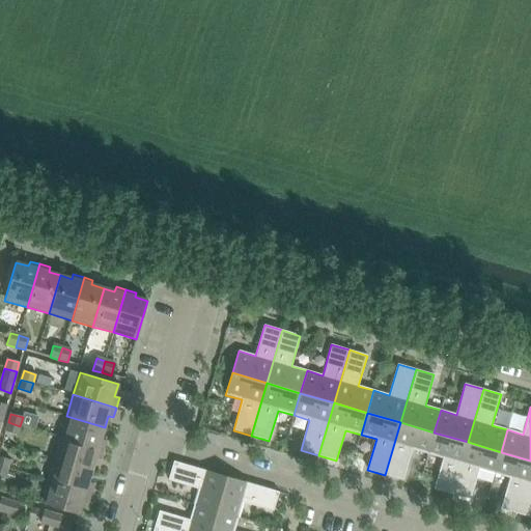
[(60,438),(103,450),(106,441),(102,439),(105,427),(66,416),(60,438)]
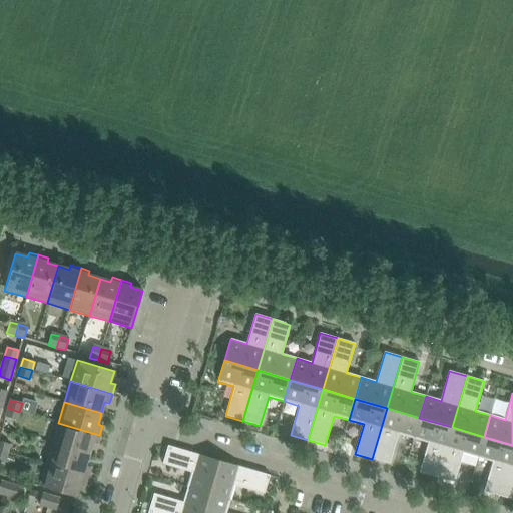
[(19,412),(8,408),(5,417),(17,420),(19,412)]
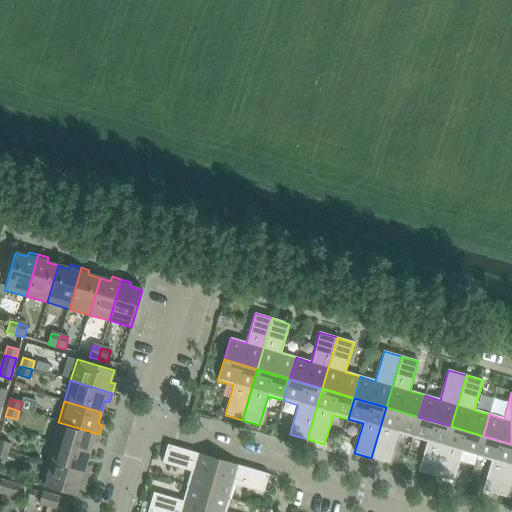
[(397,434),(412,438),(418,417),(386,407),(371,458),(389,463),(397,434)]
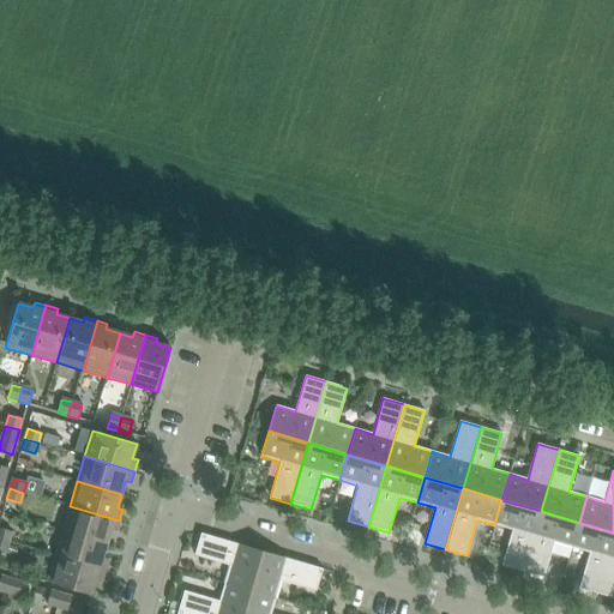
[(503,566),(523,572),(541,511),(501,500),(494,525),(512,530),(503,566)]
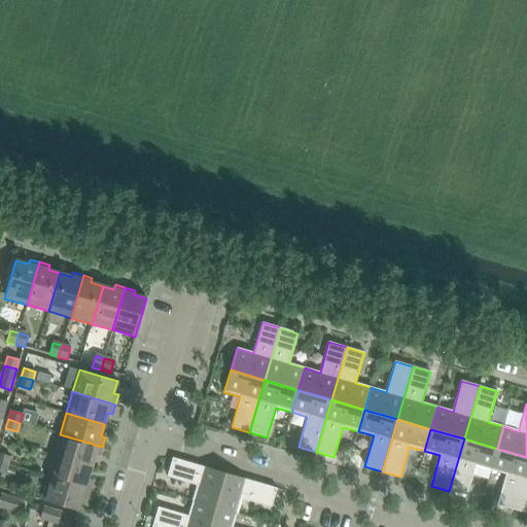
[(60,434),(54,456),(92,467),(95,455),(100,457),(102,447),(60,434)]
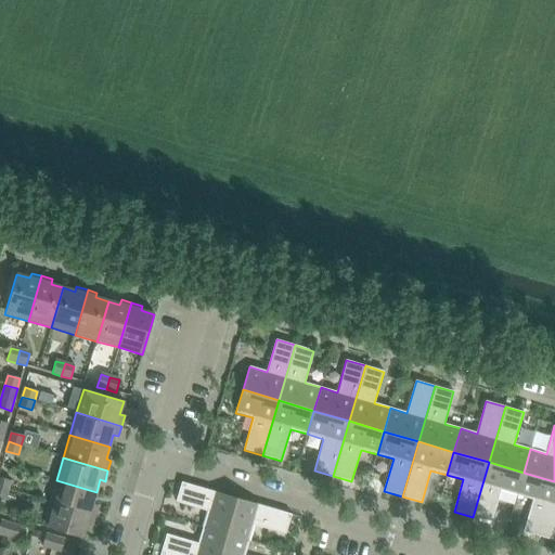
[(501,491),(517,495),(524,473),(489,462),(473,517),(491,523),(501,491)]
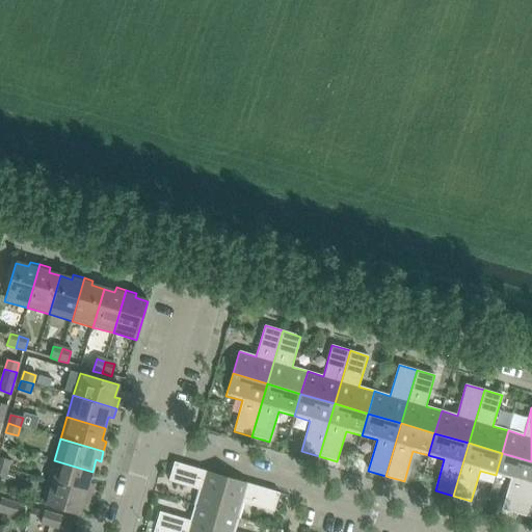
[(502,510),(520,515),(531,474),(531,461),(502,453),(496,475),(511,479),(502,510)]
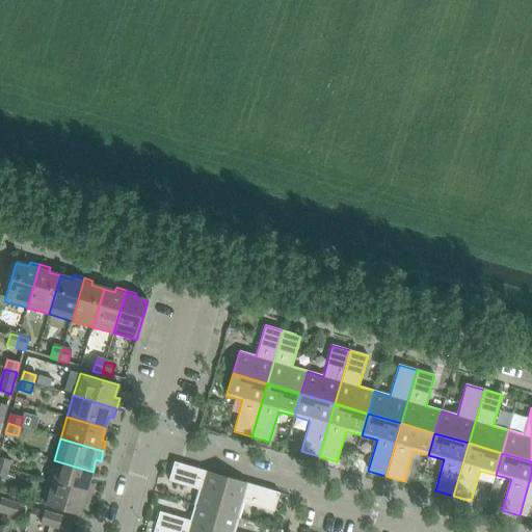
[(0,468),(7,470),(10,461),(0,457),(0,468)]
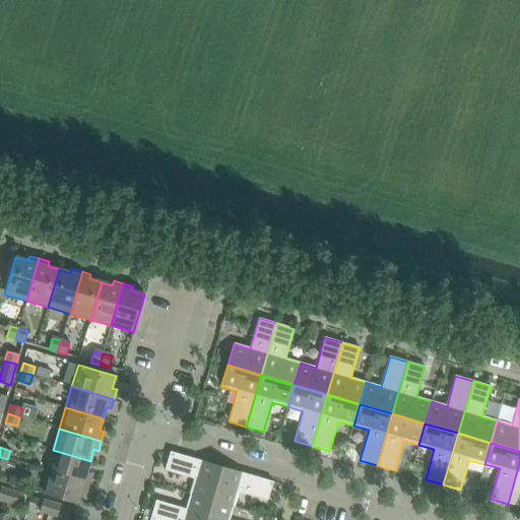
[(53,450),(47,470),(88,483),(91,473),(86,472),(90,461),(53,450)]
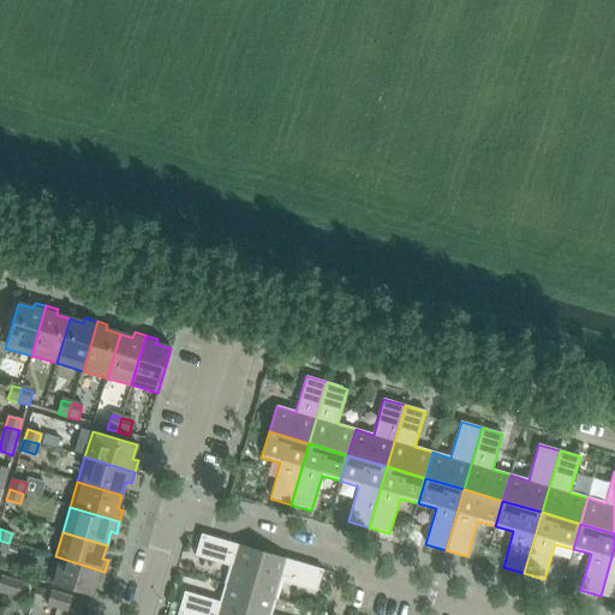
[(225,585),(250,592),(262,553),(201,535),(195,556),(230,567),(225,585)]
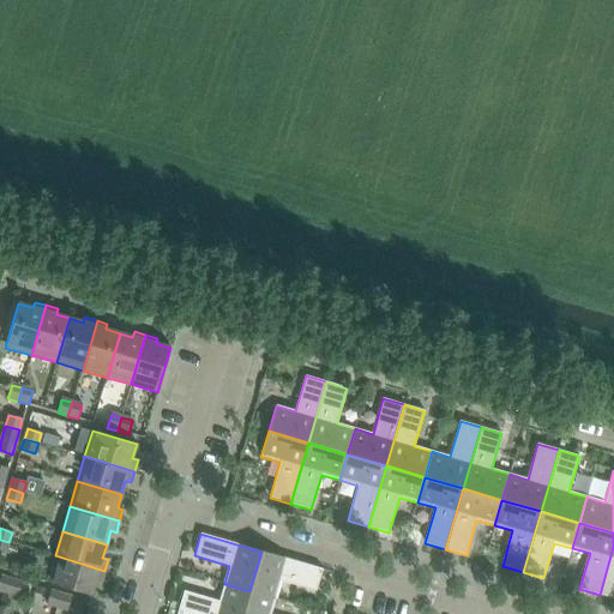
[(613,547),(600,595),(613,599),(613,547)]
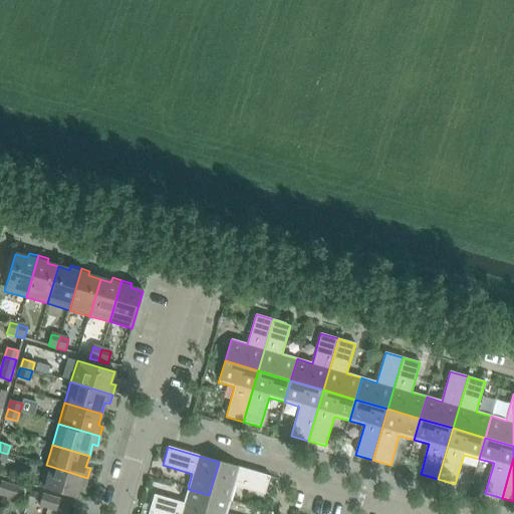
[(219,462),(209,495),(231,501),(235,486),(264,495),(270,477),(219,462)]
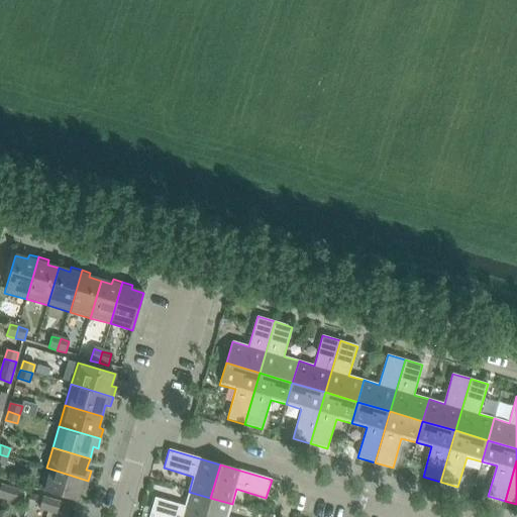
[(88,481),(46,468),(39,490),(77,501),(81,489),(85,490),(88,481)]
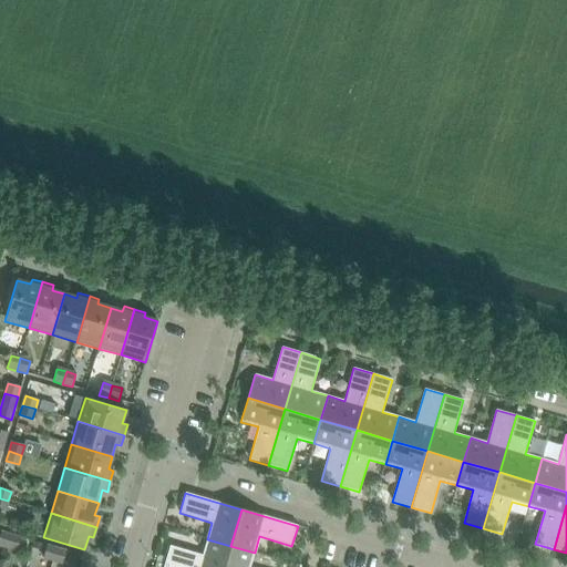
[(0,534),(0,545),(7,547),(10,535),(0,532),(0,534)]
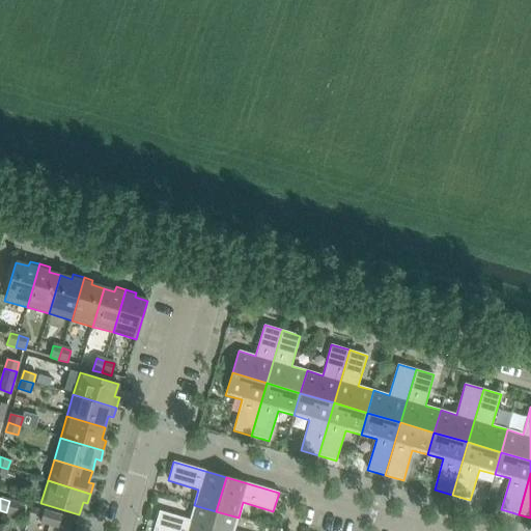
[(9,501),(6,512),(15,515),(19,503),(9,501)]
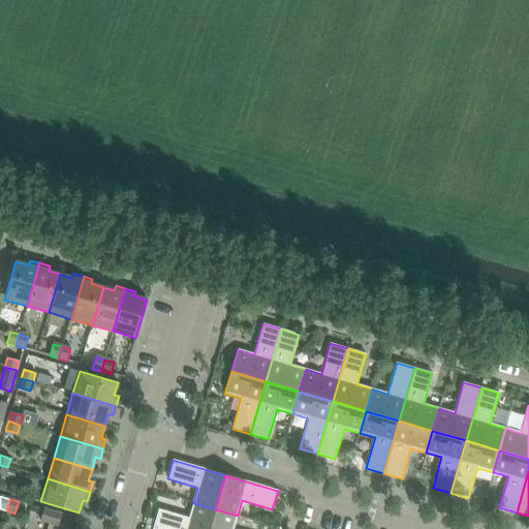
[(158,509),(153,527),(158,528),(209,528),(215,509),(193,503),(189,519),(158,509)]
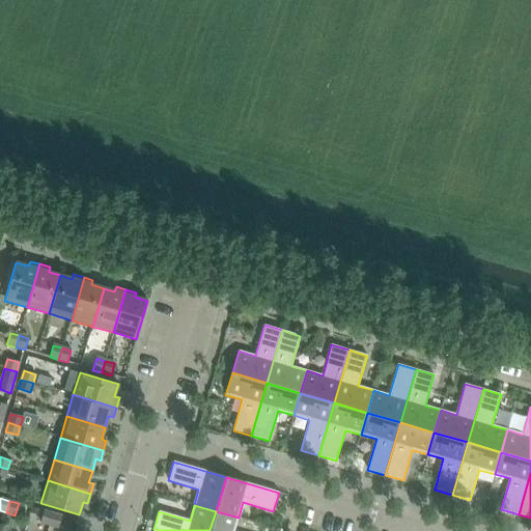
[(39,523),(49,526),(52,513),(44,511),(39,523)]
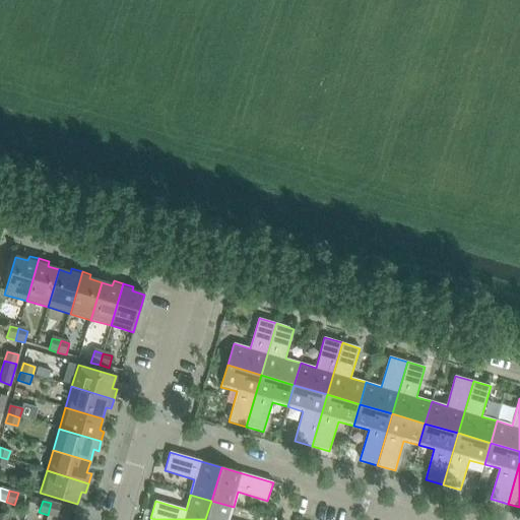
[(211,501),(205,519),(229,519),(234,507),(211,501)]
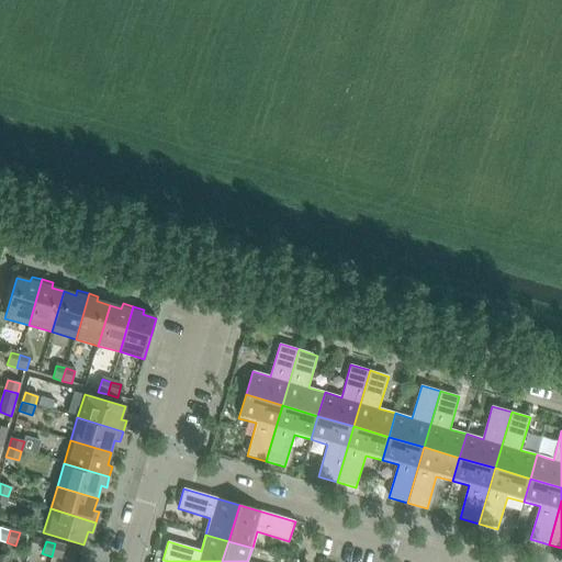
[(52,557),(62,559),(65,547),(55,543),(52,557)]
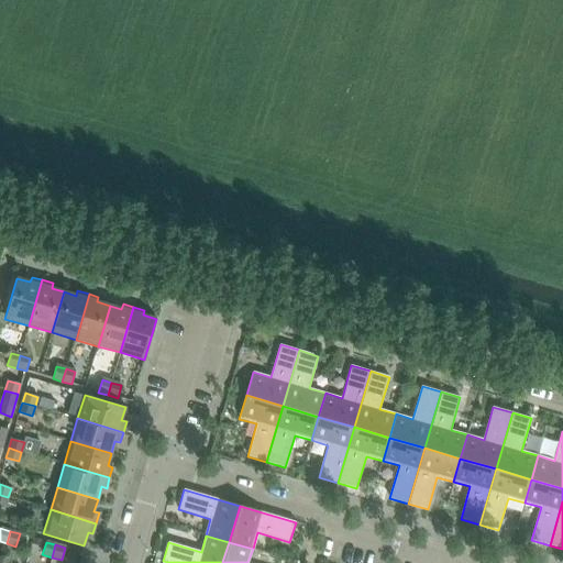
All buildings are outlined.
